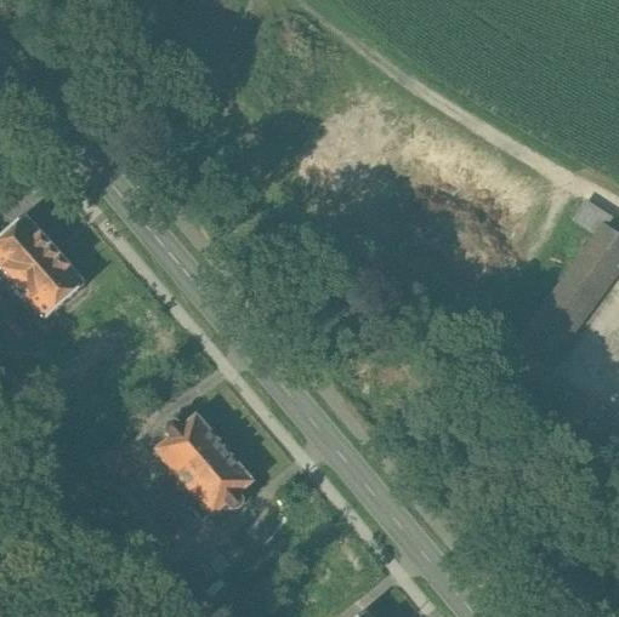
[(613,216),(586,200),(577,217),(601,232),(608,223),(613,216)]
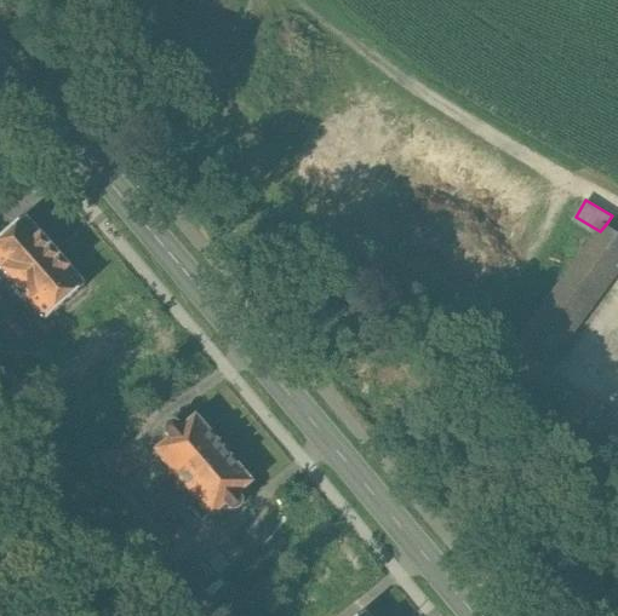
[(86,281),(27,212),(0,235),(0,265),(45,317),(86,281)]
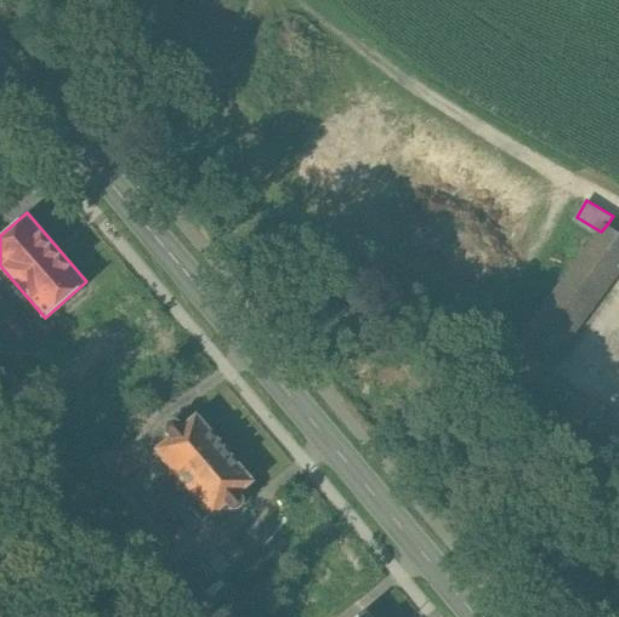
[(618,230),(608,223),(601,232),(579,261),(606,280),(618,264),(618,230)]
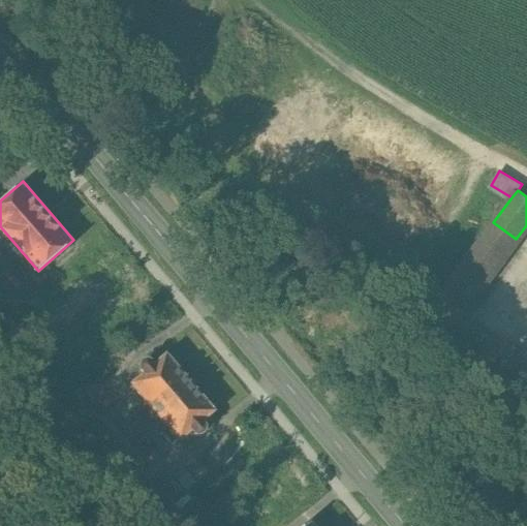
[(493,222),(442,292),(464,308),(516,239),(493,222)]
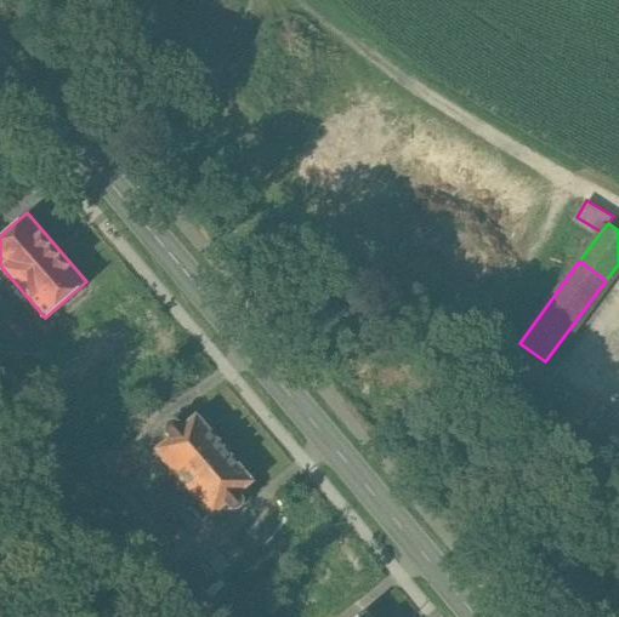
[(255,480),(197,412),(154,449),(213,516),(255,480)]
